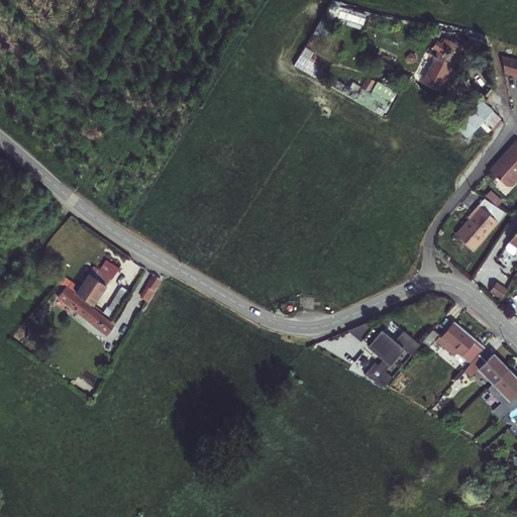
[(435,58),(423,80),(439,88),(450,67),(461,47),(445,38),(442,44),(435,41),(429,55),(435,58)]
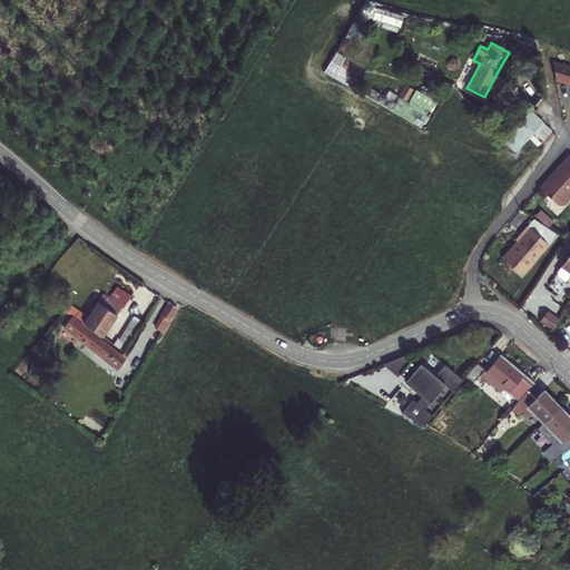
[(336,52),(330,64),(340,69),(341,68),(345,59),(346,58),(336,52)]
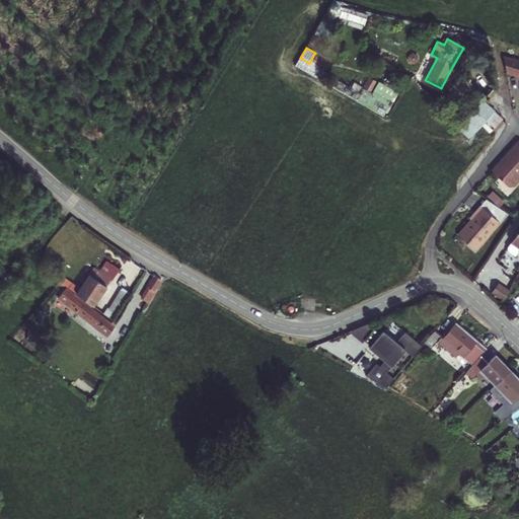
[(455,68),(459,70),(469,52),(463,48),(452,67),(455,68)]
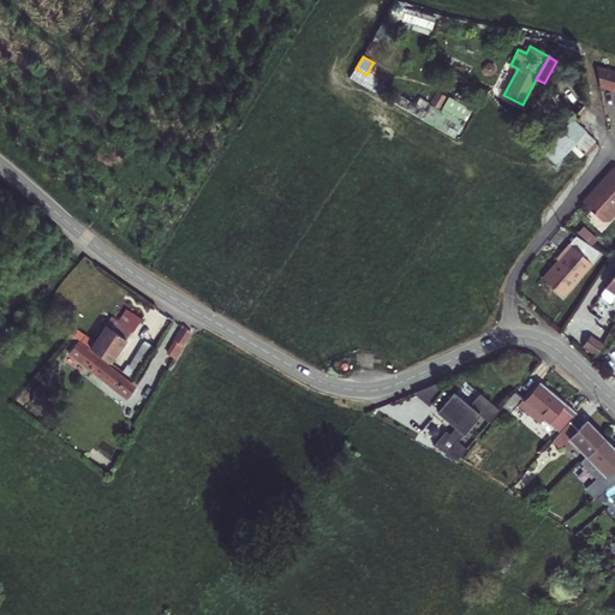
[(490,76),(496,72),(495,65),(489,63),(483,67),(484,73),(490,76)]
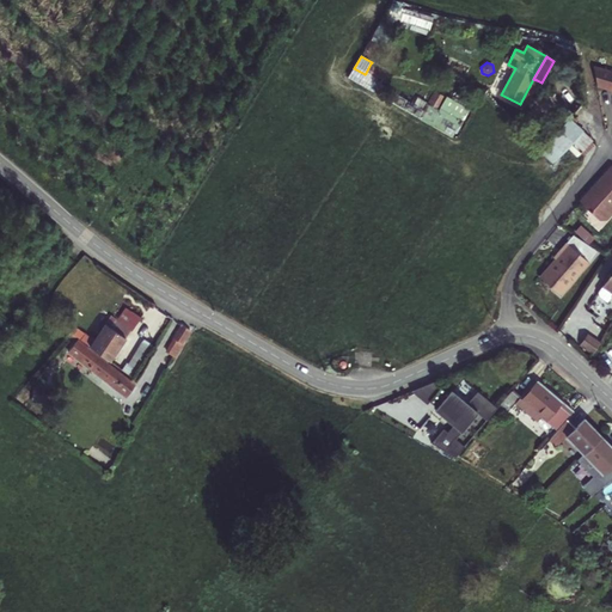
[(378,80),(383,72),(371,63),(366,73),(378,80)]
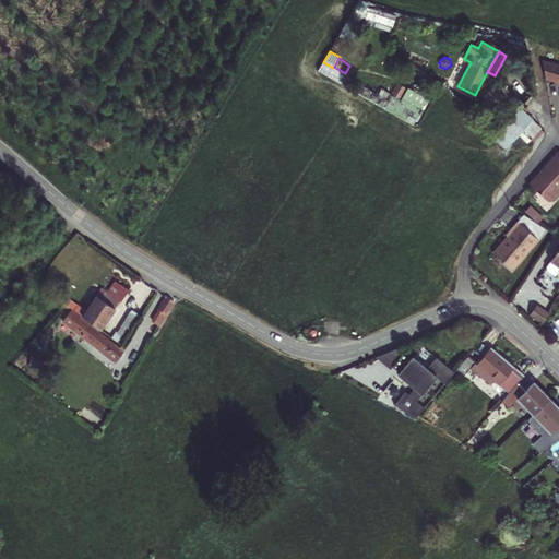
[(558,66),(542,60),(545,79),(558,82),(558,66)]
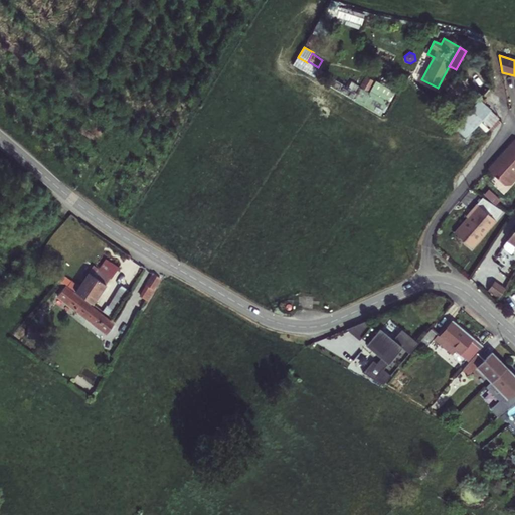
[(298,57),(293,65),(312,75),(315,70),(316,68),(307,62),(298,57)]
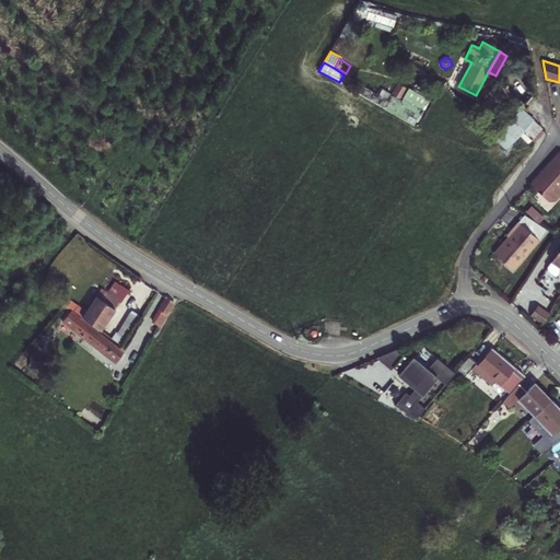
[(476,95),(479,97),(491,73),(488,72),(476,95)]
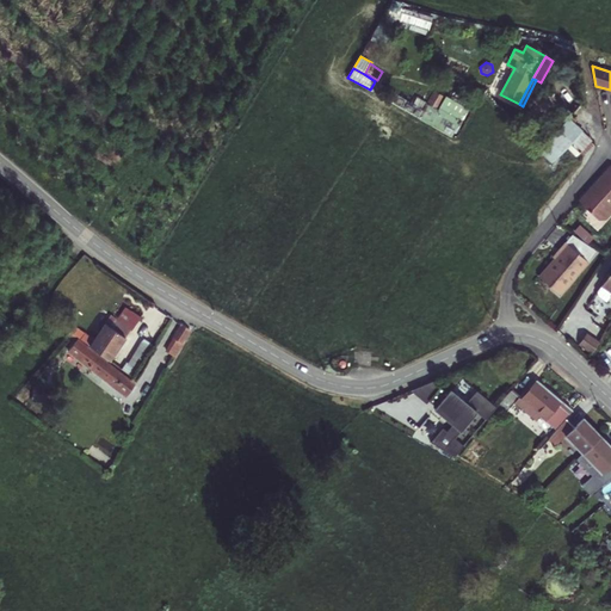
[(374,84),(370,90),(420,118),(424,112),(374,84)]
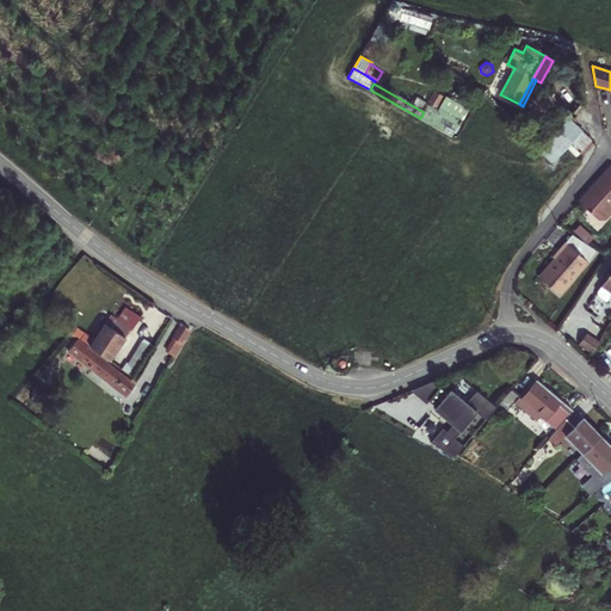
[(436,92),(429,103),(438,109),(444,97),(436,92)]
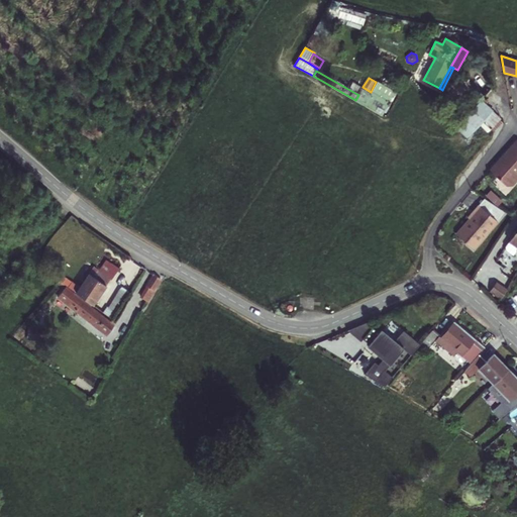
[(355,100),(382,115),(396,91),(379,82),(372,95),(362,89),(358,95),(355,100)]
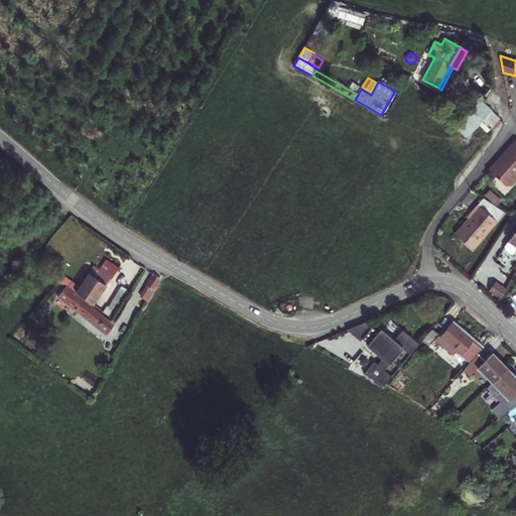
[(466,138),(493,111),(484,103),(481,99),(454,126),(466,138)]
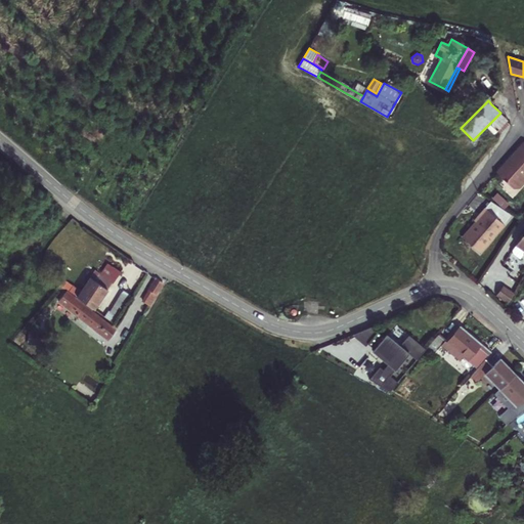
[(523,141),(496,173),(514,188),(518,188),(523,181),(523,141)]
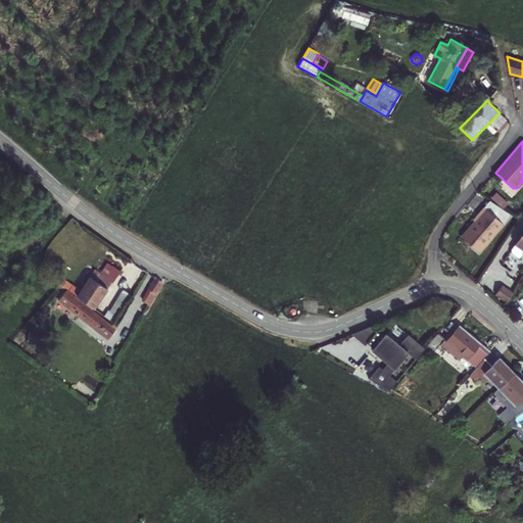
[(504,224),(484,207),(478,215),(479,216),(462,236),(479,251),(504,224)]
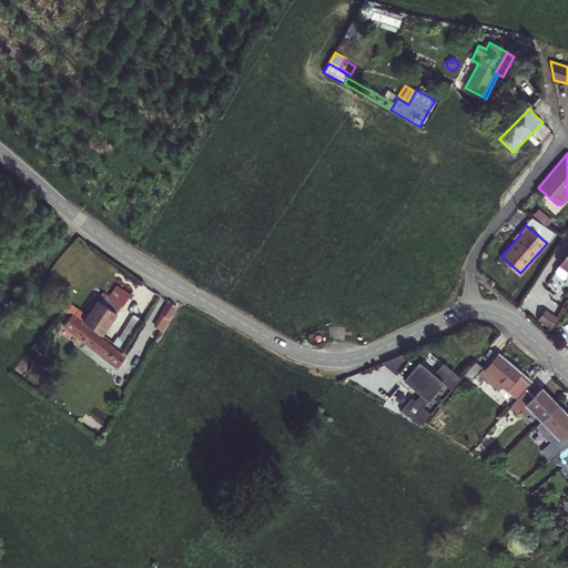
[(79,311),(75,315),(83,322),(88,325),(89,325),(101,334),(102,334),(122,306),(123,307),(131,295),(123,288),(122,290),(117,285),(109,297),(103,293),(87,316),(79,311)]
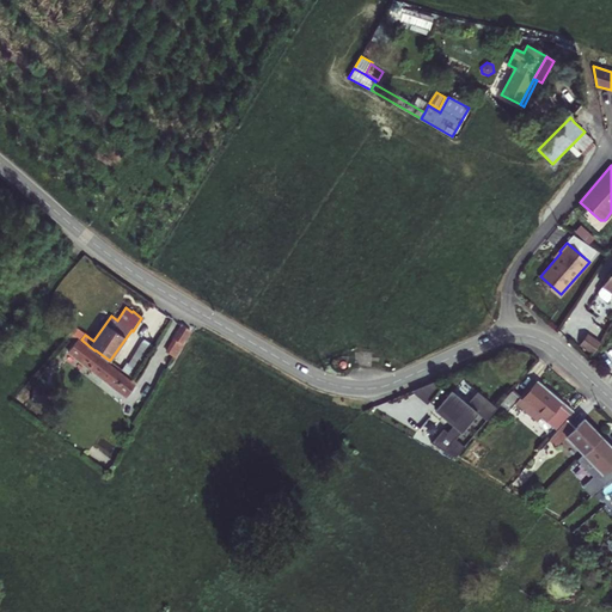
[(190,330),(182,324),(173,338),(176,340),(167,353),(173,356),(190,330)]
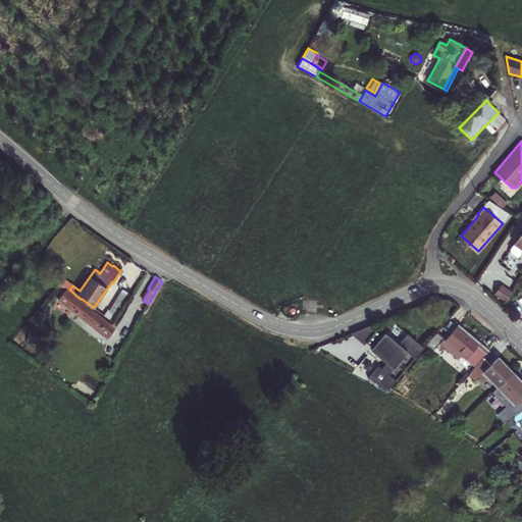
[(502,283),(512,292),(516,286),(505,278),(502,283)]
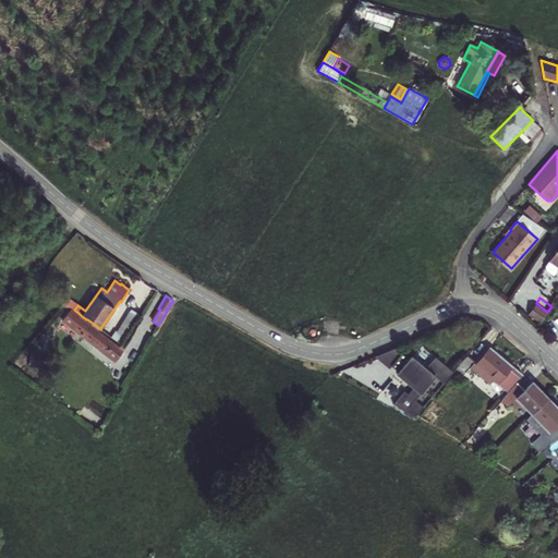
[(529,314),(541,323),(547,312),(536,303),(529,314)]
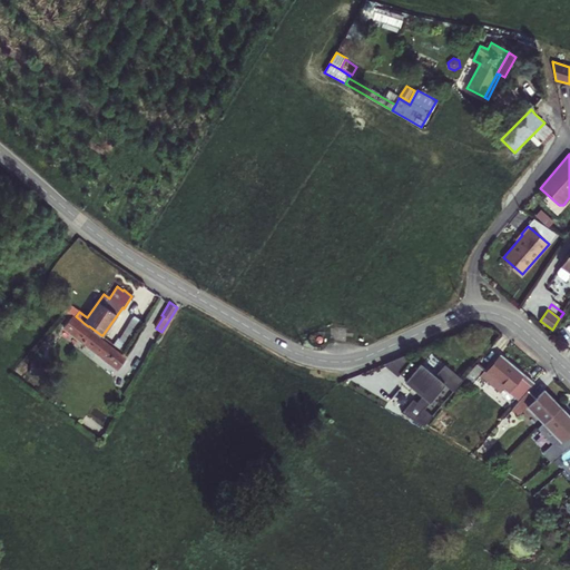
[(161,315),(154,326),(156,328),(164,316),(161,315)]
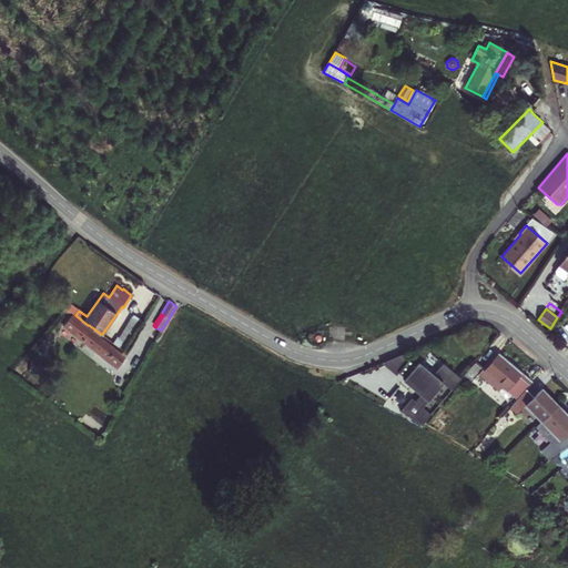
[(72,315),(63,326),(95,352),(92,355),(98,359),(101,355),(115,367),(119,366),(124,358),(123,355),(99,336),(101,334),(89,325),(88,325),(83,322),(82,323),(72,315)]
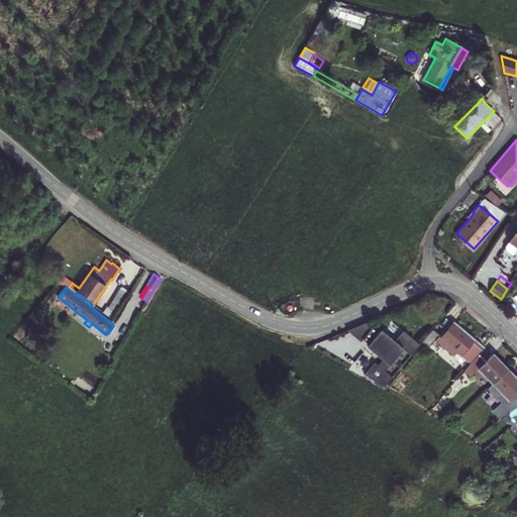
[(350,328),(347,329),(360,340),(373,327),(366,321),(350,328)]
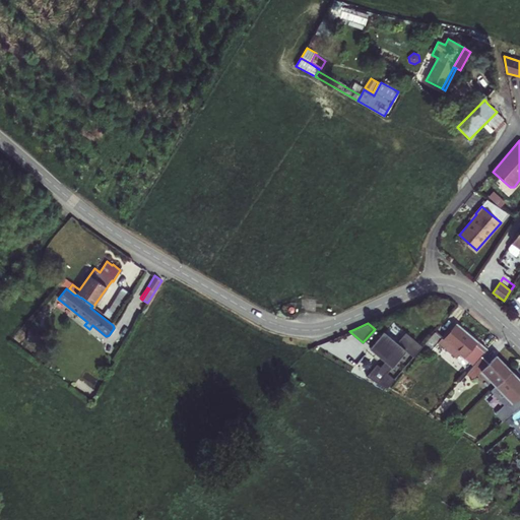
[(435,331),(423,346),(430,352),(439,342),(456,356),(459,352),(473,365),(481,355),(486,349),(478,341),(477,341),(456,324),(444,339),(435,331)]
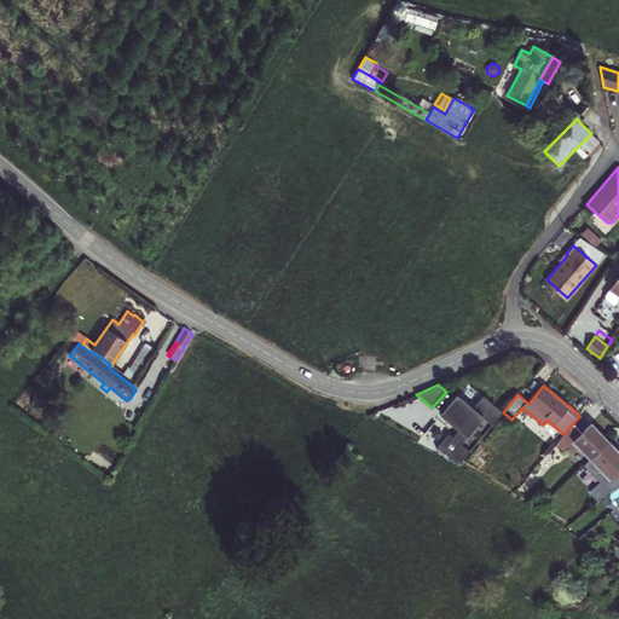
[(447,432),(435,446),(451,456),(460,445),(484,417),(492,424),(495,422),(503,412),(482,395),(472,408),(456,394),(441,411),(460,427),(452,435),(447,432)]
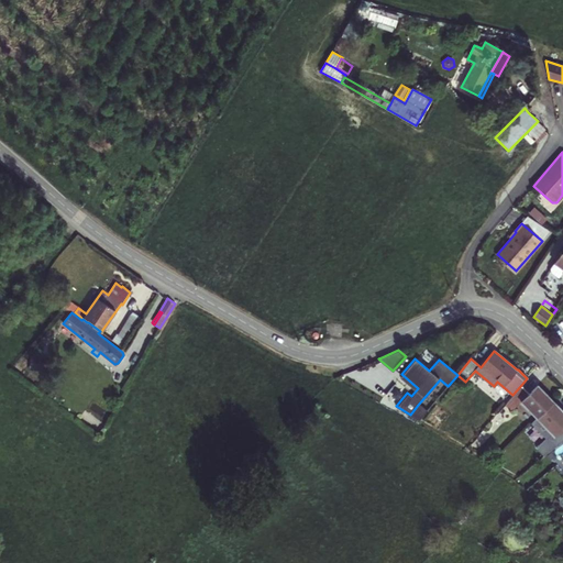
[(529,394),(521,385),(512,395),(511,396),(519,404),(521,401),(537,418),(554,403),(538,385),(529,394)]
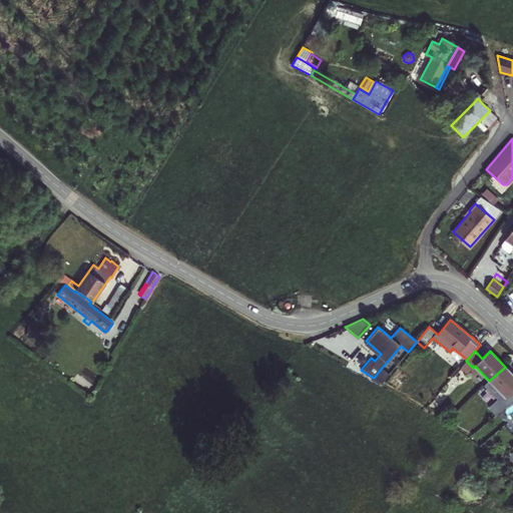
[(453,376),(461,382),(473,368),(466,361),(453,376)]
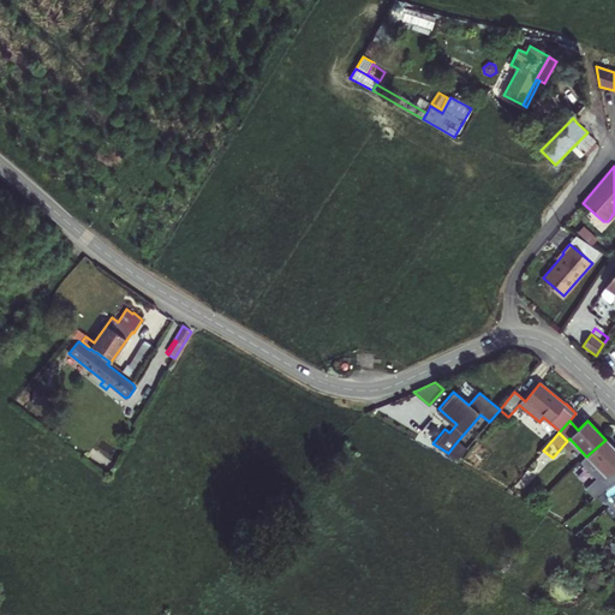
[(578,501),(584,507),(596,496),(598,494),(614,481),(614,467),(614,466),(614,465),(614,449),(605,440),(586,457),(580,463),(599,483),(578,501)]
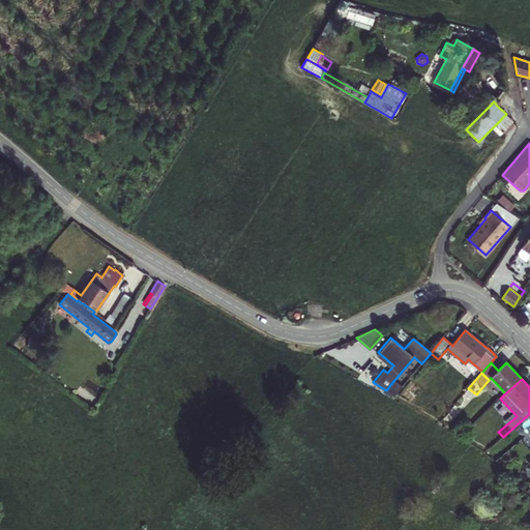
[(393,381),(386,390),(394,394),(401,387),(393,381)]
